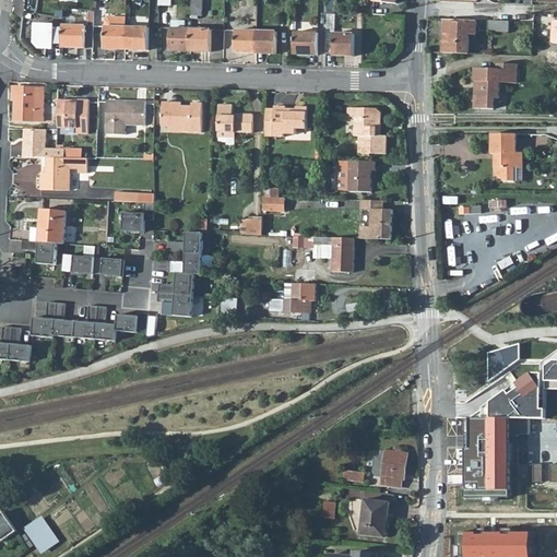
[(189,0),(189,14),(199,15),(199,0),(189,0)]
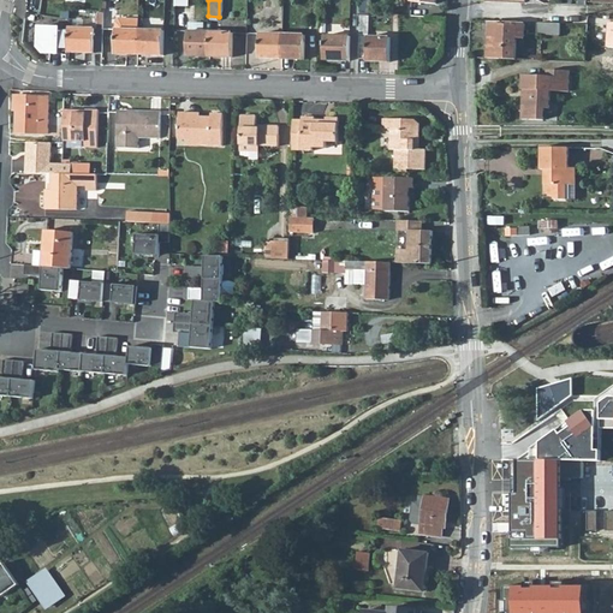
[(66,51),(100,53),(102,12),(94,11),(93,28),(67,25),(67,30),(66,46),(66,51)]
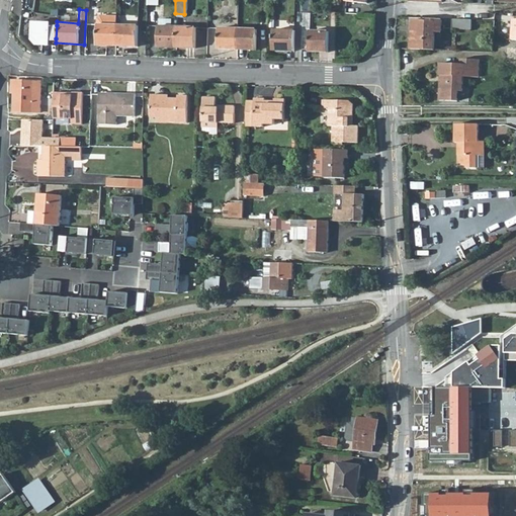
[(307,30),(308,9),(301,9),(299,30),(299,48),(306,48),(307,51),(325,51),(326,30),(307,30)]
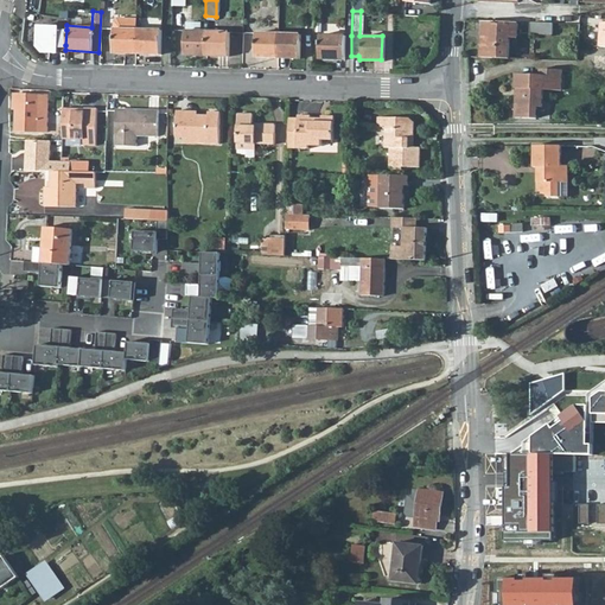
[(112,51),(134,52),(134,29),(135,18),(115,18),(113,20),(112,51)]
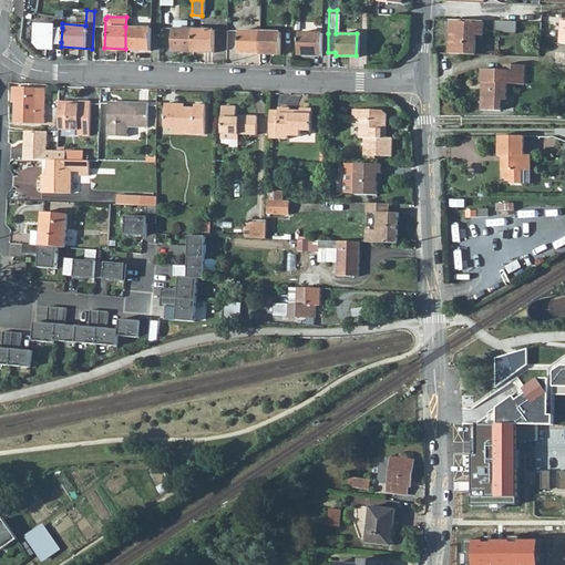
[(481,21),(448,19),(447,52),(473,53),(473,33),(480,33),(481,21)]
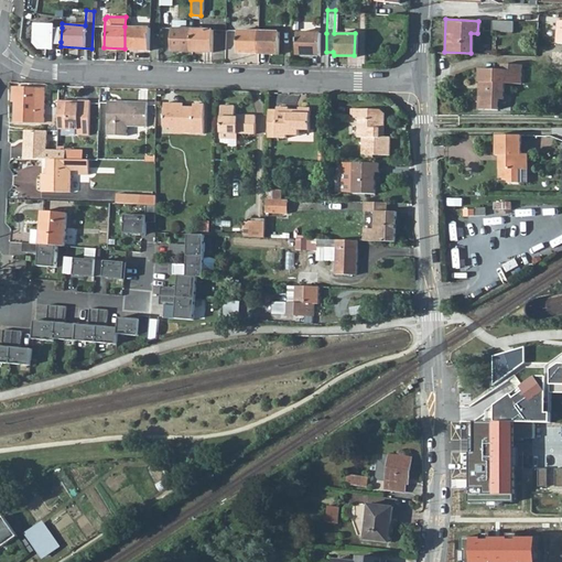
[(511,20),(492,20),(490,30),(510,31),(511,20)]
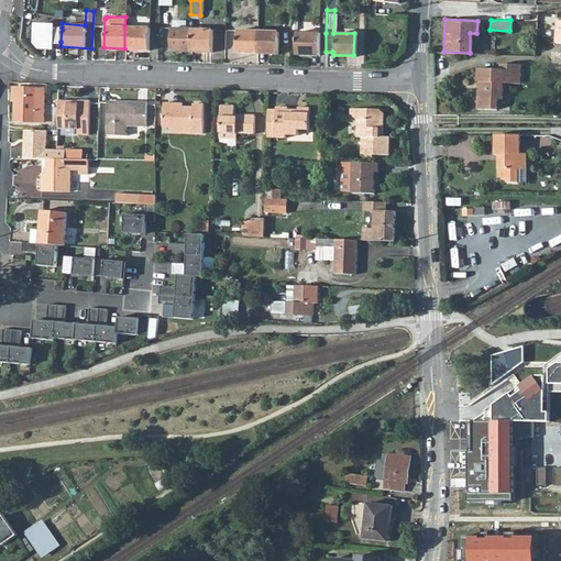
[(53,25),(35,23),(33,41),(36,44),(43,44),(43,47),(52,47),(53,42),(61,42),(62,28),(53,26),(53,25)]
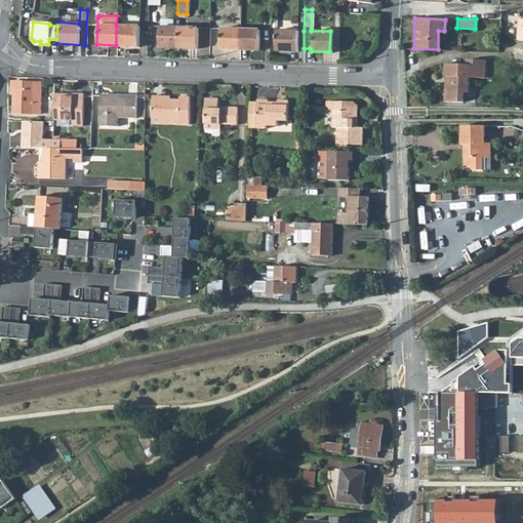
[(137,25),(116,25),(116,45),(137,45),(137,25)]
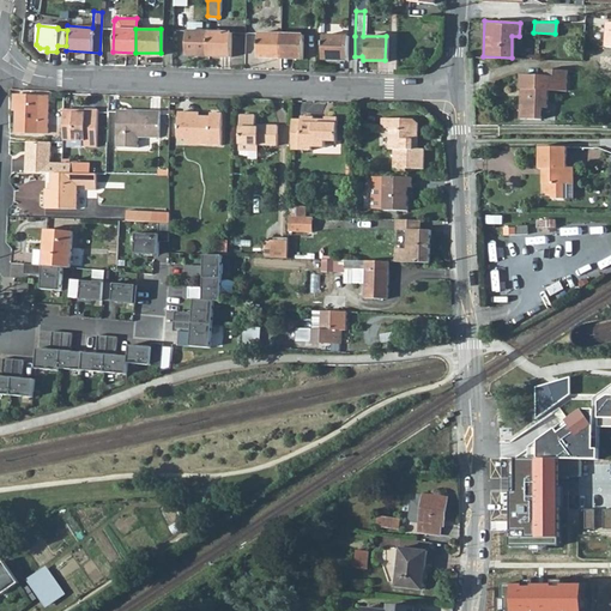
[(185,54),(206,54),(207,30),(186,30),(185,54)]
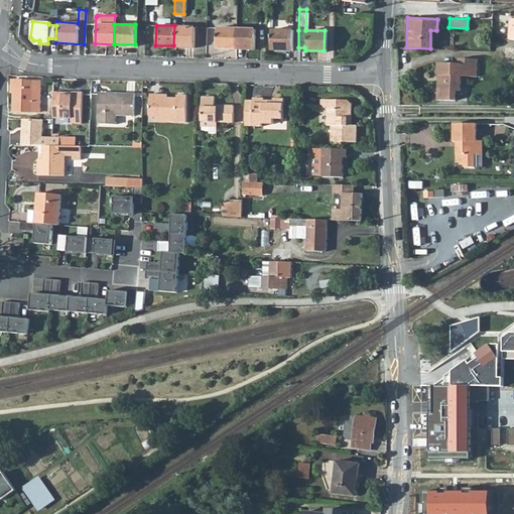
[(193,26),(174,25),(173,45),(193,46),(193,26)]
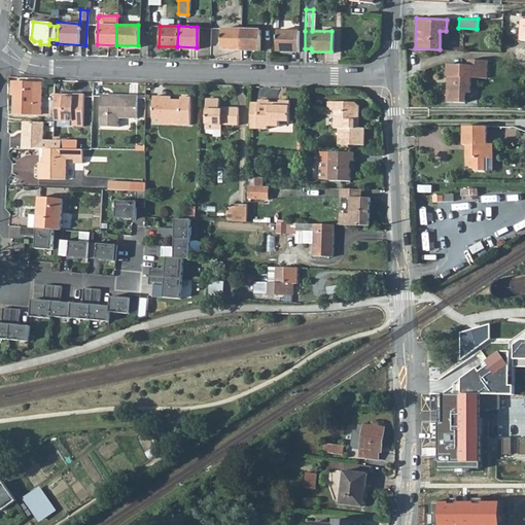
[(220,48),(239,49),(240,28),(221,28),(220,48)]
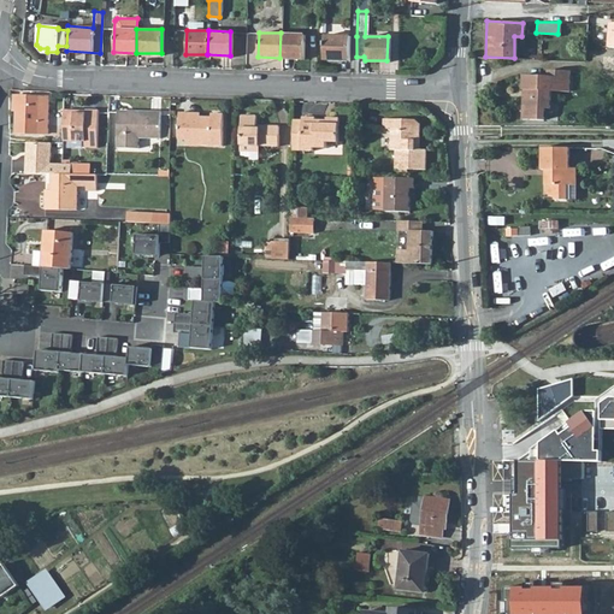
[(302,34),(281,33),(279,58),(301,58),(302,34)]
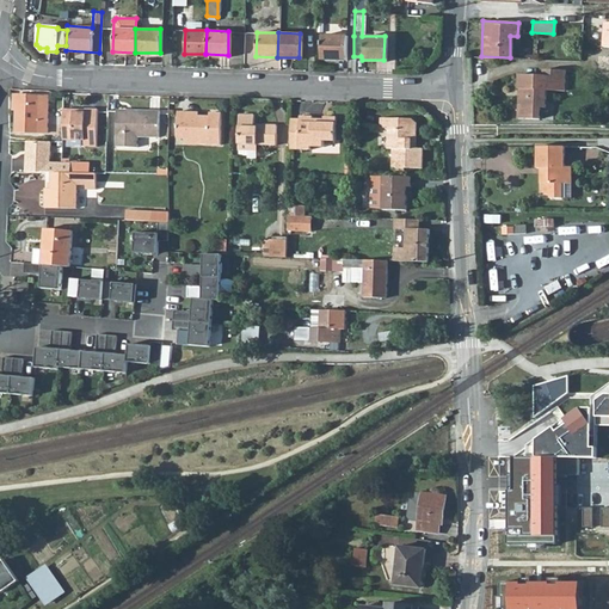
[(344,56),(344,35),(320,34),(319,59),(344,59),(344,56)]
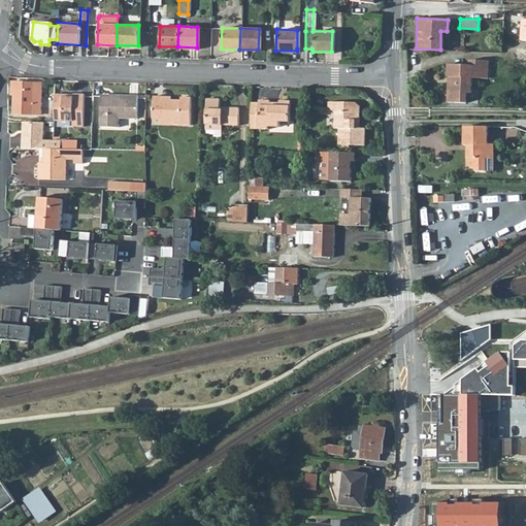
[(469,66),(448,66),(448,78),(449,78),(454,78),(453,85),(449,85),(449,104),(467,104),(468,94),(472,94),(473,79),(488,79),(488,61),(469,61),(469,66)]
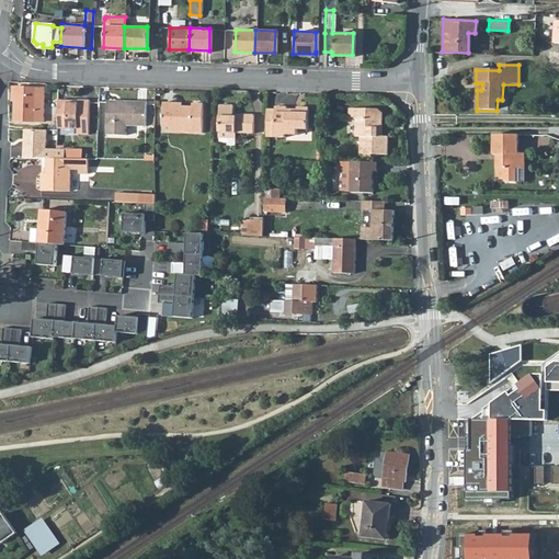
[(43,87),(11,86),(10,99),(13,100),(12,120),(42,121),(43,87)]
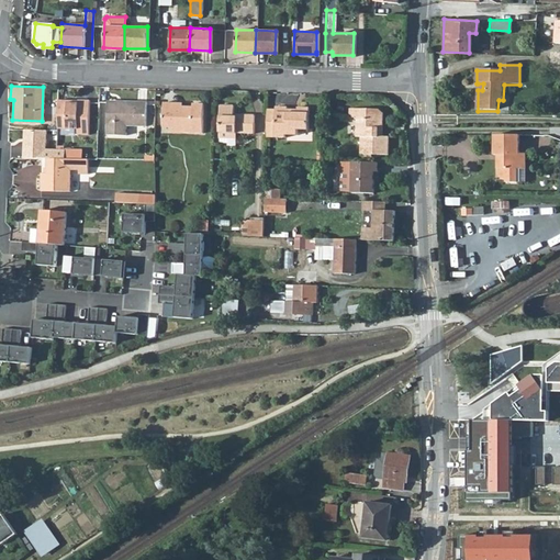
[(88,134),(87,100),(76,100),(76,102),(65,102),(65,100),(55,100),(56,129),(76,129),(76,134),(88,134)]
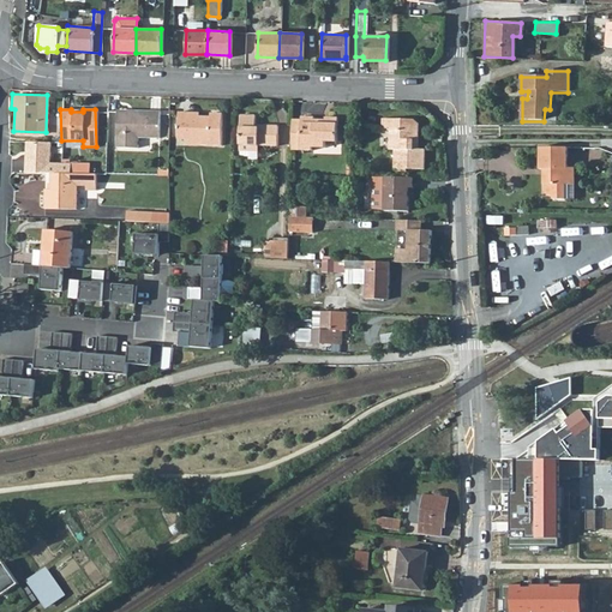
[(148,112),(115,112),(114,133),(115,135),(115,147),(137,147),(137,135),(157,135),(160,111),(148,111),(148,112)]
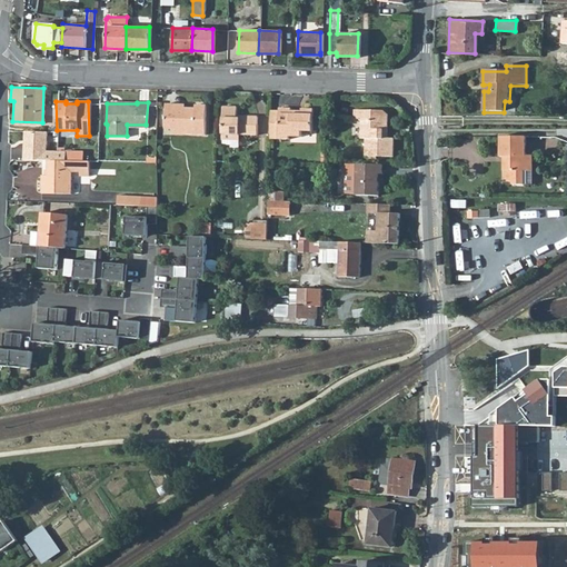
[(183,102),(173,102),(165,102),(163,127),(171,127),(179,128),(179,131),(179,132),(204,132),(205,103),(195,103),(195,107),(183,106),(183,102)]
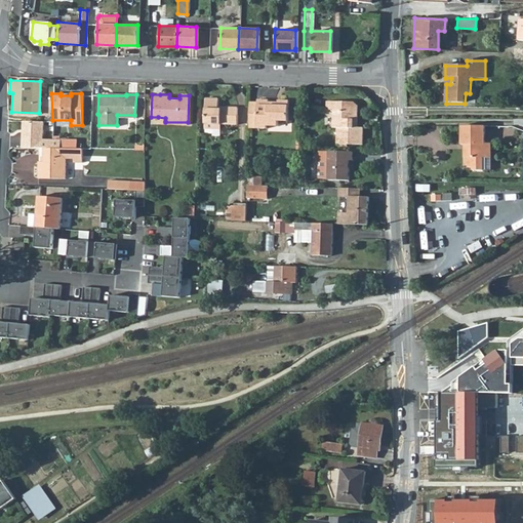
[(216,96),(204,96),(204,131),(212,131),(212,126),(220,126),(220,123),(236,123),(236,106),(223,106),(223,107),(216,107),(216,96)]
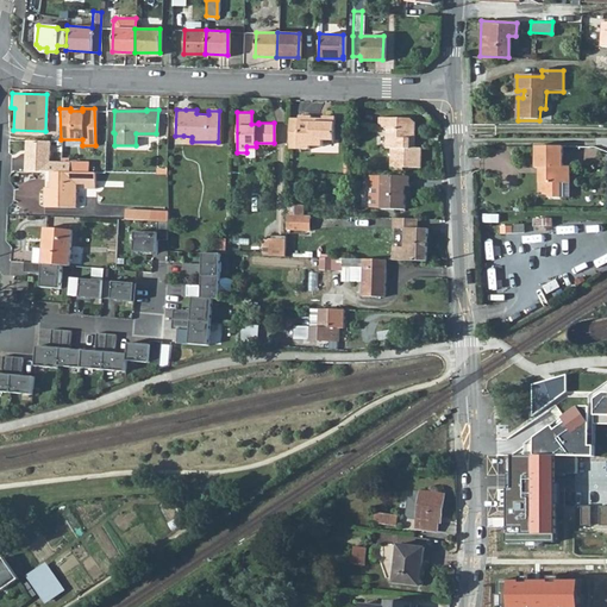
[(298,130),(288,129),(287,145),(307,146),(308,143),(321,144),(321,138),(333,138),(335,114),(321,114),(321,119),(310,119),(310,113),(298,113),(298,116),(298,130)]
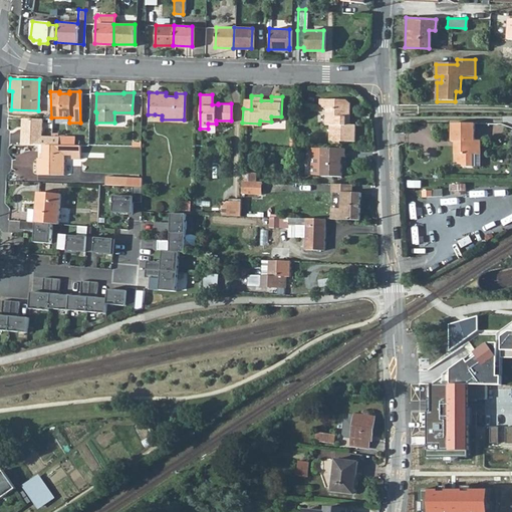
[(251,97),(243,97),(243,108),(251,109),(251,97)]
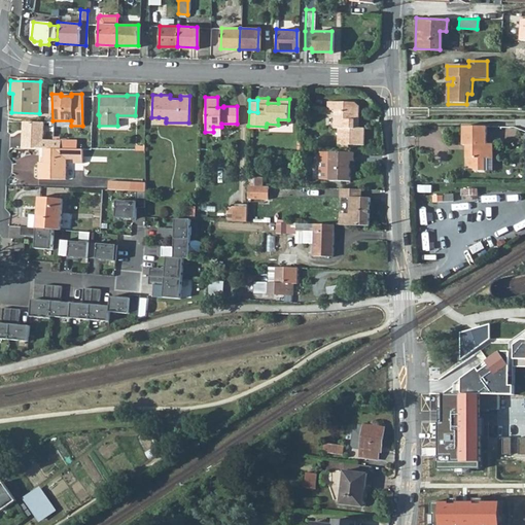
[(353,101),(325,100),(325,108),(334,109),(333,127),(339,127),(338,142),(362,143),(363,127),(358,126),(358,106),(353,101)]
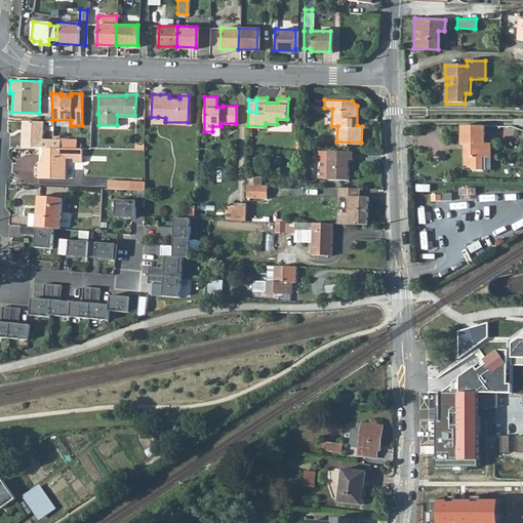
[(42,121),(22,121),(21,148),(43,149),(61,149),(61,141),(41,139),(42,121)]
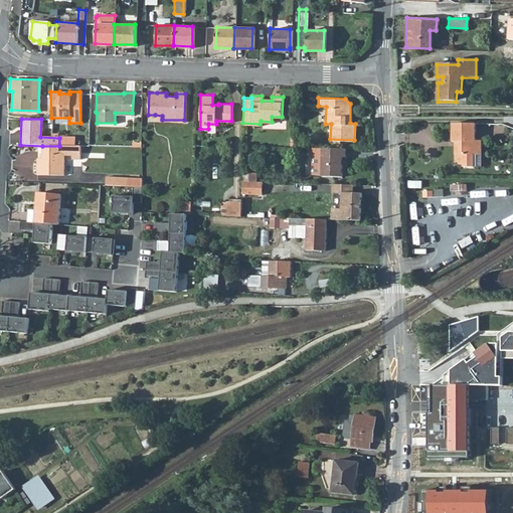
[(474,125),(452,125),(452,143),(459,142),(459,148),(455,148),(456,165),(464,165),(464,168),(474,168),(474,156),(480,156),(480,143),(474,143),(474,125)]
